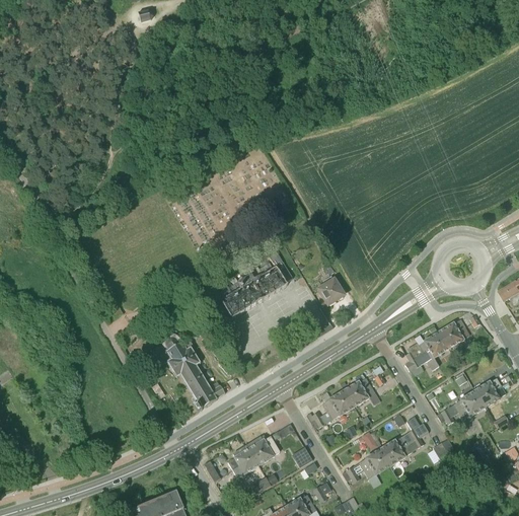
[(141,21),(151,19),(153,15),(152,10),(148,7),(138,10),(141,21)]
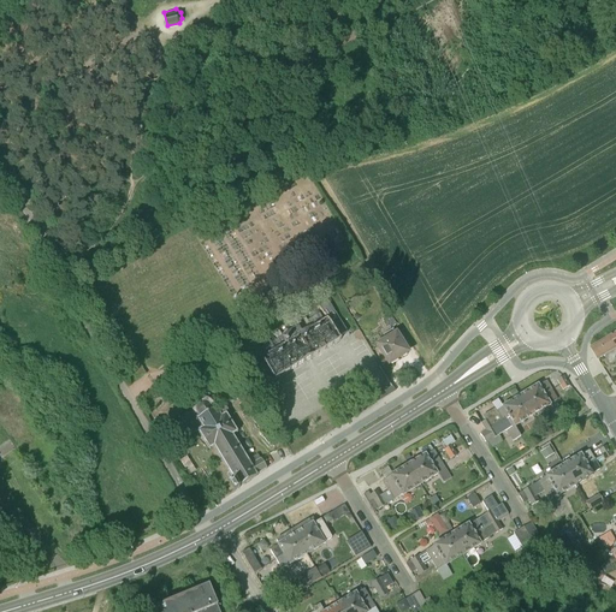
[(232,351),(255,388),(341,336),(338,333),(347,327),(327,296),(318,302),(325,314),(323,315),(319,309),(307,318),(311,322),(302,328),(298,322),(271,339),(266,331),(232,351)]
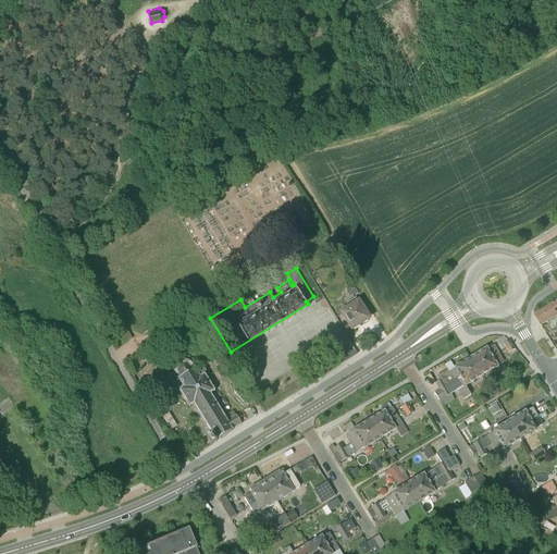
[(354,293),(359,290),(354,280),(345,285),(349,293),(351,291),(354,293)]
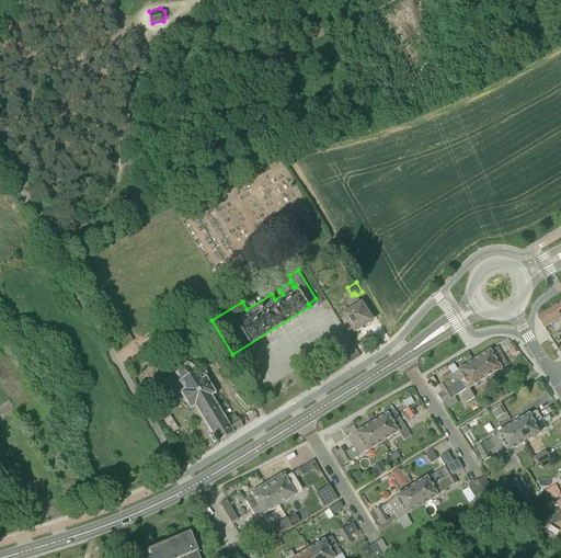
[(358,299),(357,296),(347,302),(350,305),(342,309),(354,329),(371,318),(359,298),(358,299)]
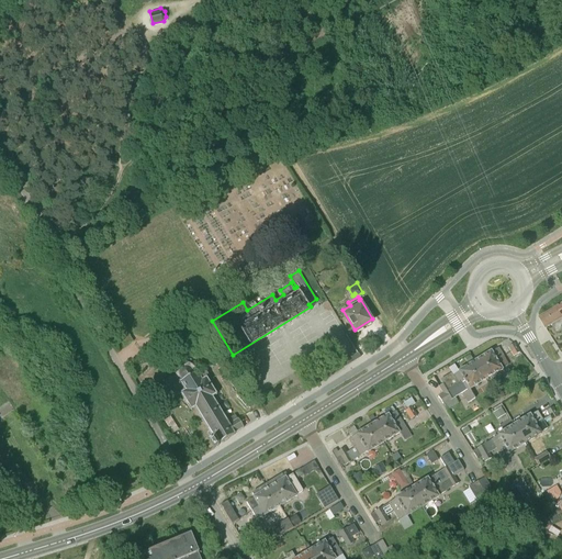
[(557,331),(561,326),(561,317),(555,306),(540,315),(547,326),(551,323),(557,331)]
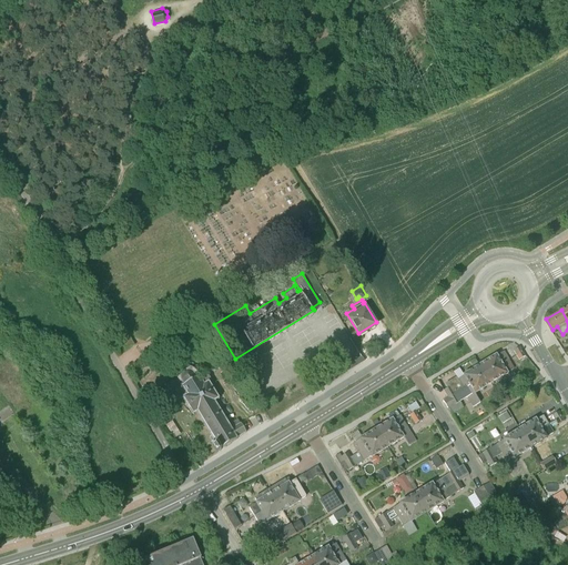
[(125,347),(134,342),(130,335),(121,341),(125,347)]
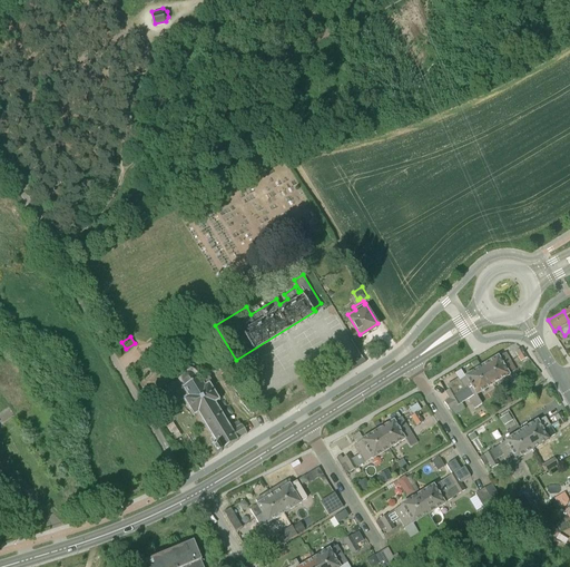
[(487,373),(510,359),(505,350),(498,354),(498,353),(481,364),(487,373)]
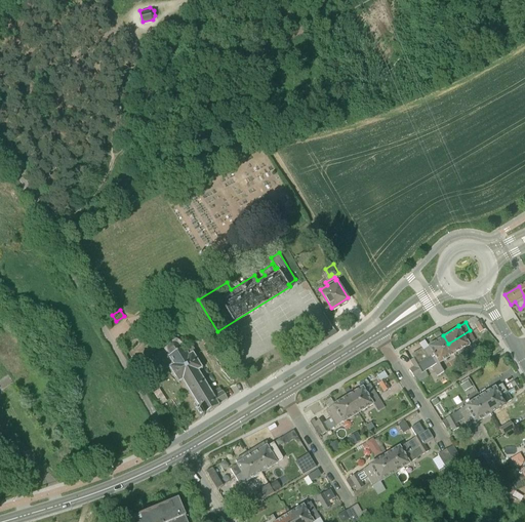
[(448,344),(454,353),(470,343),(469,342),(470,340),(471,344),(474,342),(472,339),(475,337),(470,330),(448,344)]
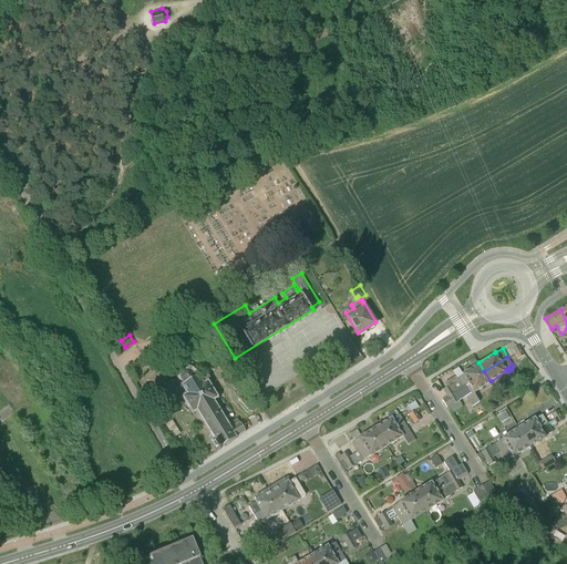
[(204,379),(196,367),(194,363),(191,362),(186,362),(184,363),(181,365),(178,367),(177,370),(176,373),(177,377),(166,383),(175,399),(182,395),(193,411),(196,409),(213,439),(210,440),(212,442),(212,443),(215,449),(220,445),(220,444),(237,433),(246,429),(238,414),(229,420),(215,397),(219,395),(208,376),(204,379)]
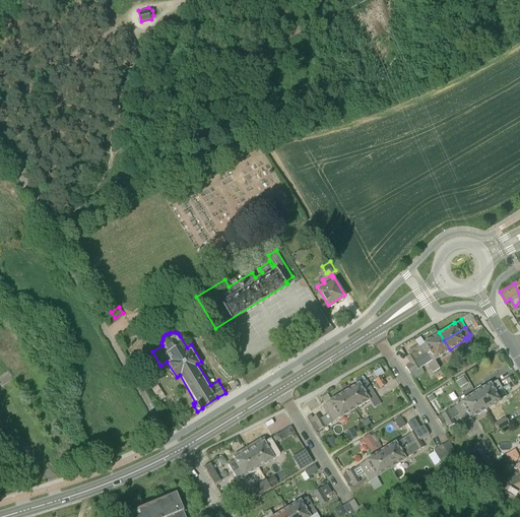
[(423,353),(444,340),(439,332),(424,341),(425,341),(419,345),(417,342),(407,348),(409,352),(406,354),(409,361),(423,353)]
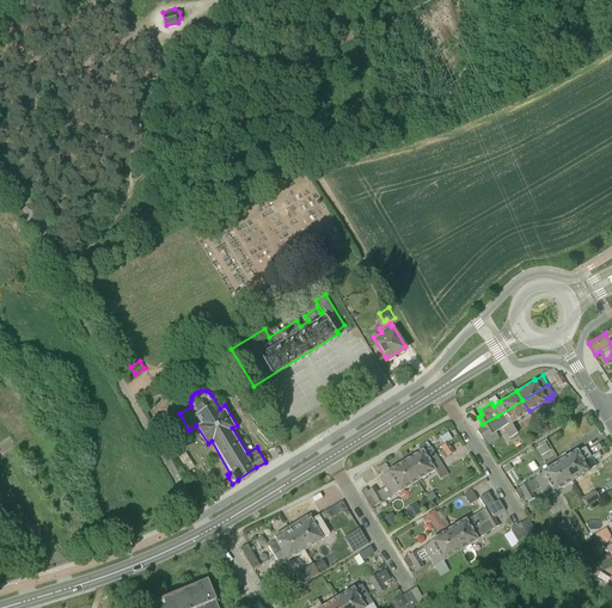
[(512,422),(530,411),(522,400),(497,416),(482,424),(477,428),(482,437),(483,437),(487,443),(499,436),(495,429),(503,424),(509,435),(518,430),(512,422)]
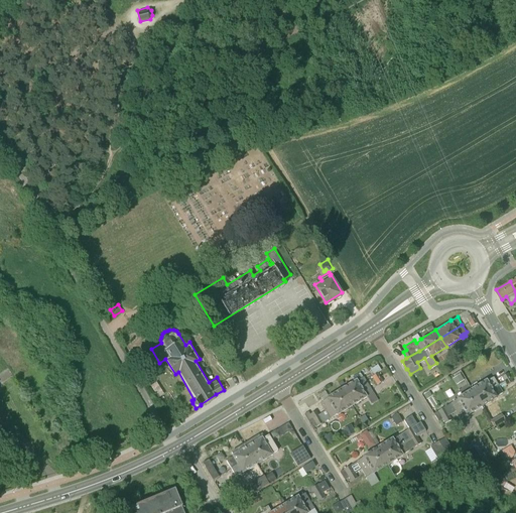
[(347,395),(368,383),(363,375),(360,370),(352,375),(354,379),(341,387),(347,395)]
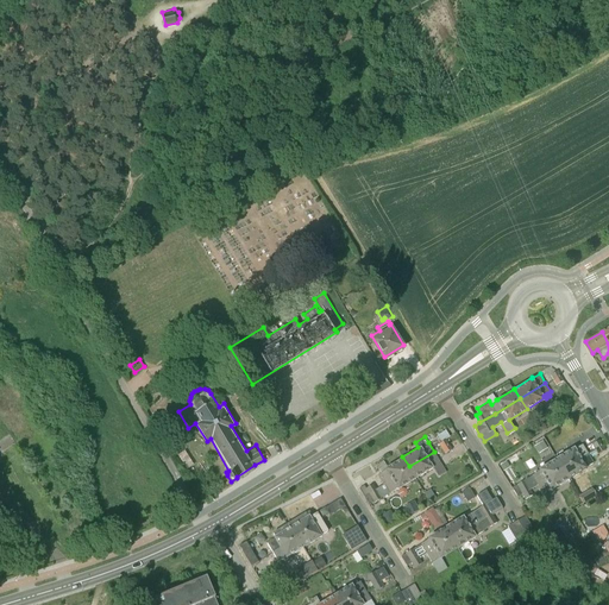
[(446,436),(438,441),(441,447),(449,442),(446,436)]
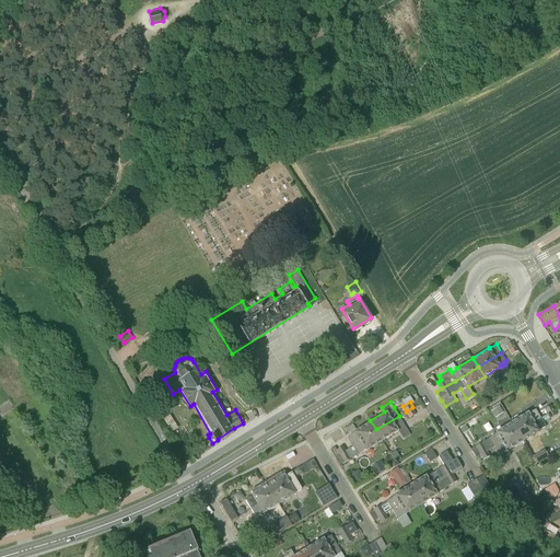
[(503,409),(499,402),(493,406),(498,413),(503,409)]
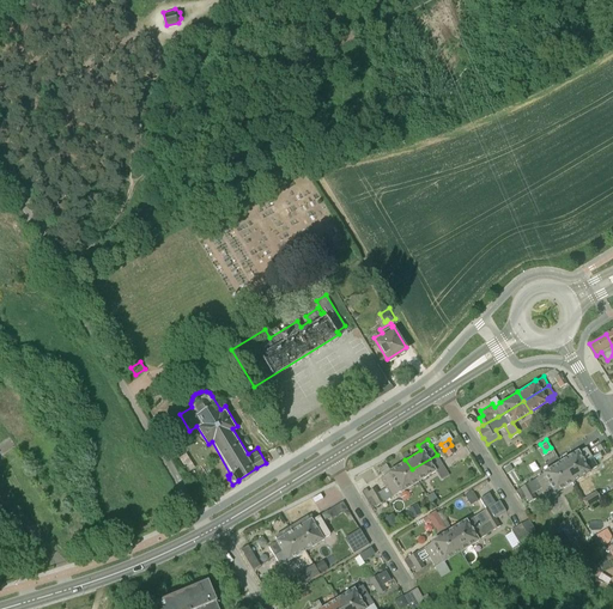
[(451,445),(444,450),(447,455),(455,450),(451,445)]
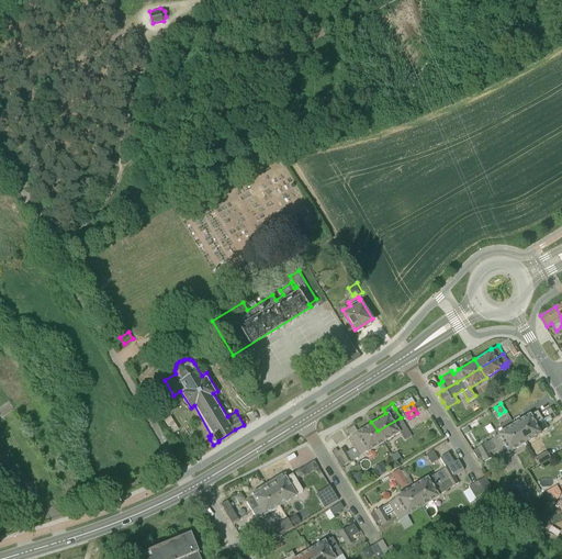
[(519,432),(542,417),(537,409),(529,413),(529,412),(513,422),(519,432)]
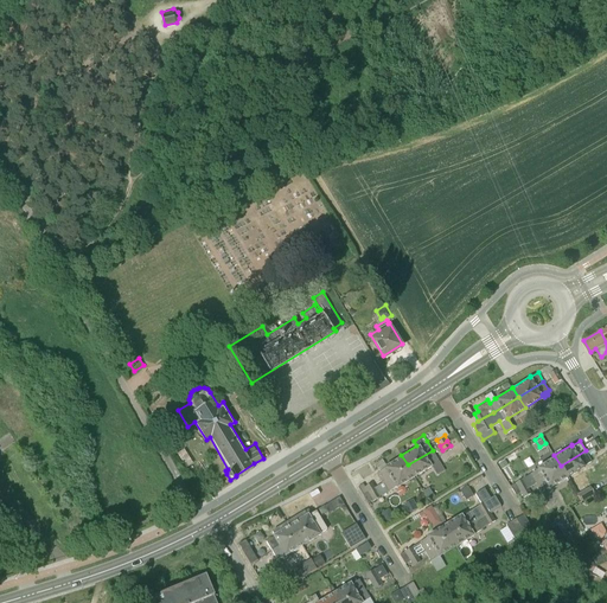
[(408,464),(413,474),(438,459),(433,450),(408,464)]
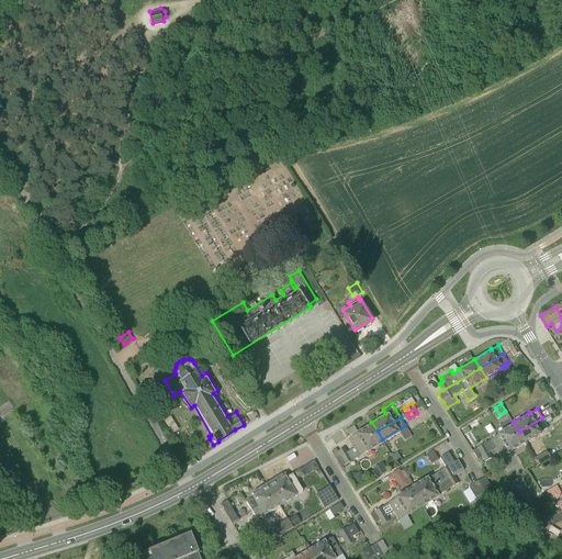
[(519,432),(525,442),(541,432),(540,431),(548,426),(542,417),(519,432)]
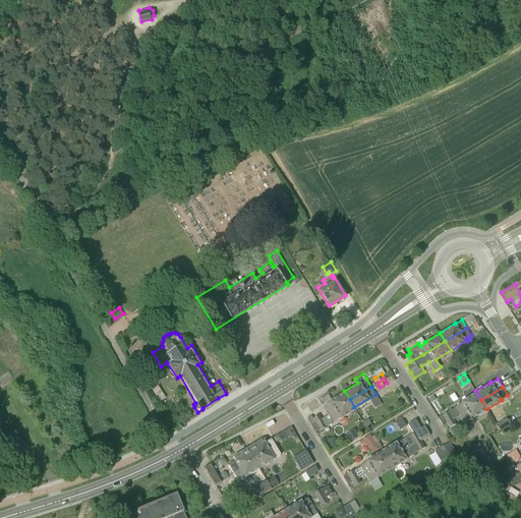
[(328,413),(350,399),(344,391),(329,400),(330,401),(323,405),(328,413)]
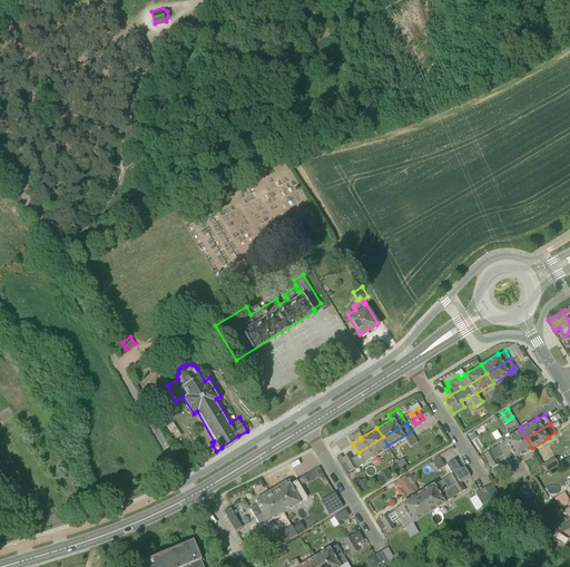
[(502,452),(527,438),(520,428),(503,439),(504,440),(497,443),(491,448),(479,455),(484,463),(489,461),(495,457),(502,452)]
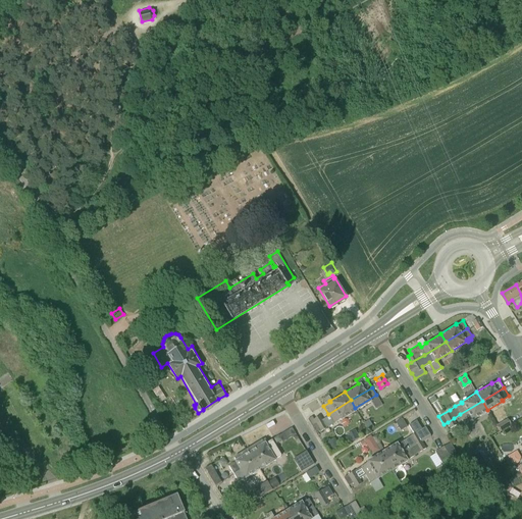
[(439,406),(435,399),(430,402),(434,408),(439,406)]
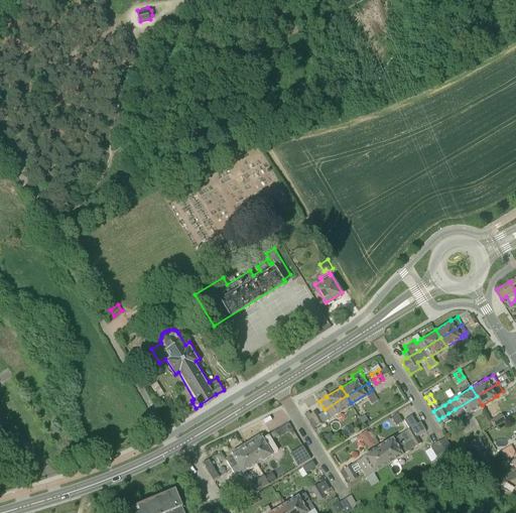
[(336,413),(351,403),(347,395),(325,409),(318,413),(308,418),(312,425),(316,422),(317,424),(336,413)]
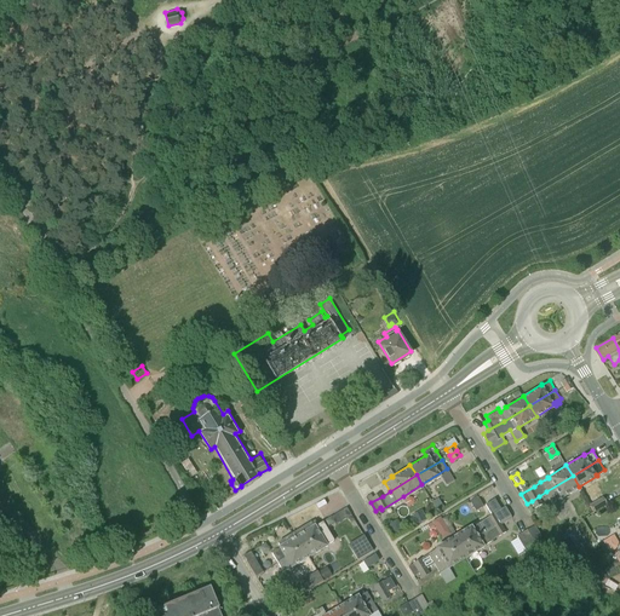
[(561,498),(579,487),(573,476),(546,491),(552,501),(560,496),(561,498)]
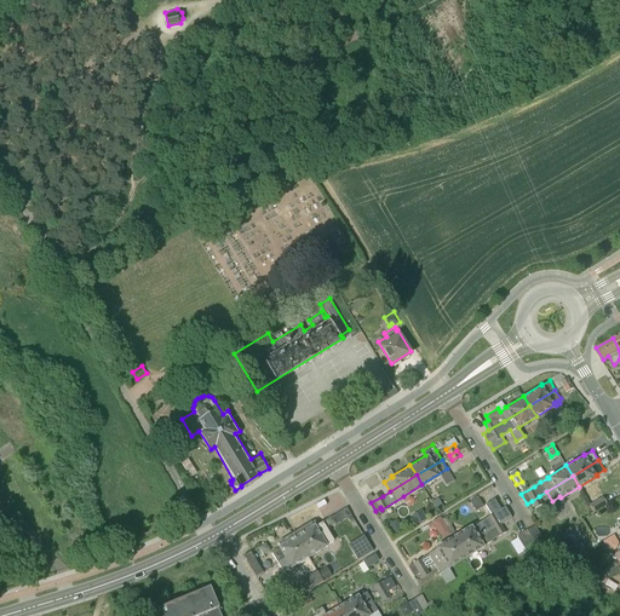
[(371,502),(383,496),(379,490),(372,495),(371,491),(366,495),(371,502)]
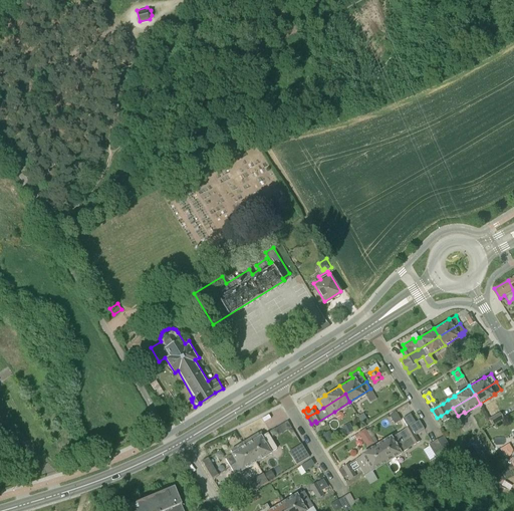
[(492,423),(503,417),(500,410),(488,417),(492,423)]
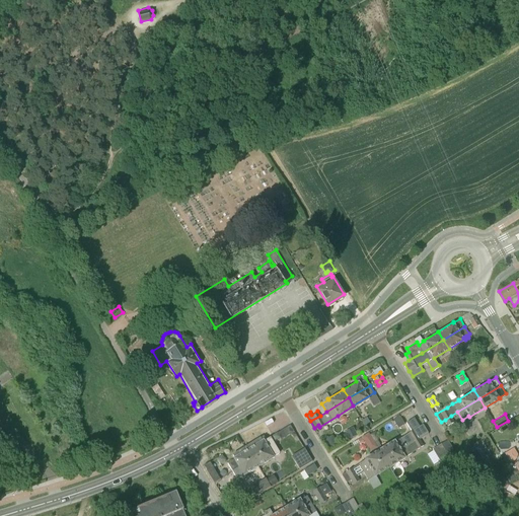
[(371,423),(367,416),(363,418),(367,425),(371,423)]
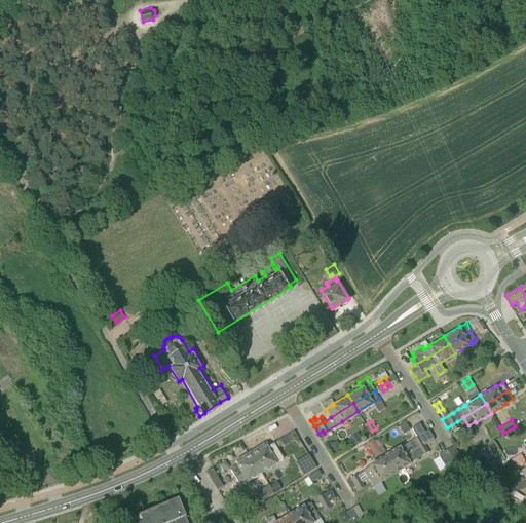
[(384,453),(389,463),(424,441),(433,436),(429,430),(425,433),(420,423),(412,428),(417,436),(401,445),(400,444),(384,453)]
